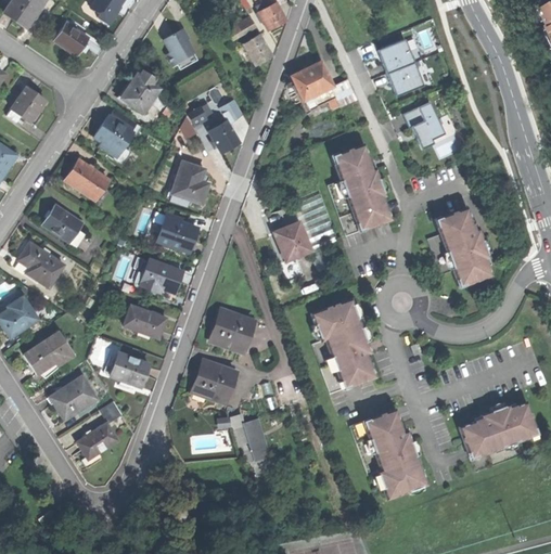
[(16,18),(27,26),(34,17),(40,8),(45,0),(13,0),(5,12),(16,18)]
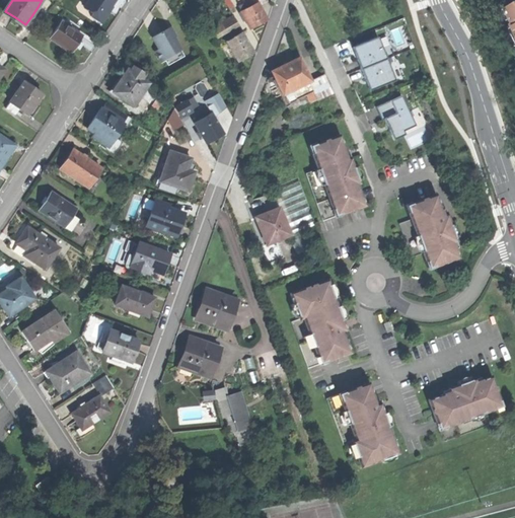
[(90,0),(85,11),(107,22),(119,0),(90,0)]
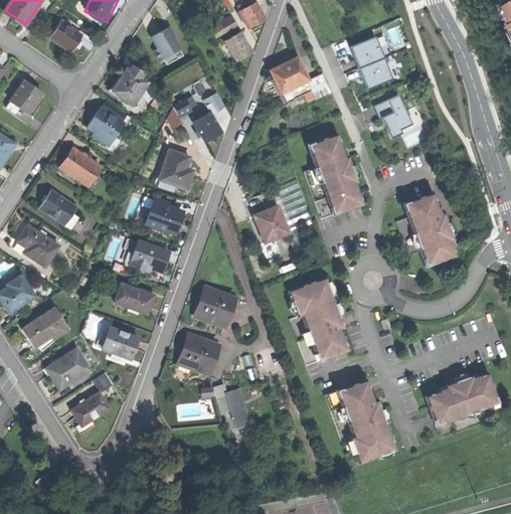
[(239,11),(249,29),(259,24),(267,20),(258,2),(247,7),(239,11)]
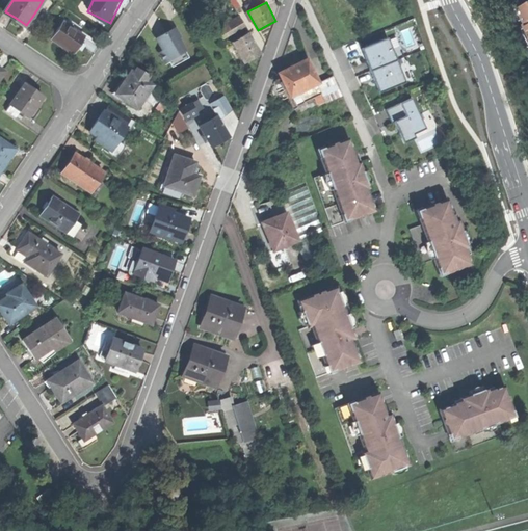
[(42,9),(38,7),(32,17),(35,18),(42,9)]
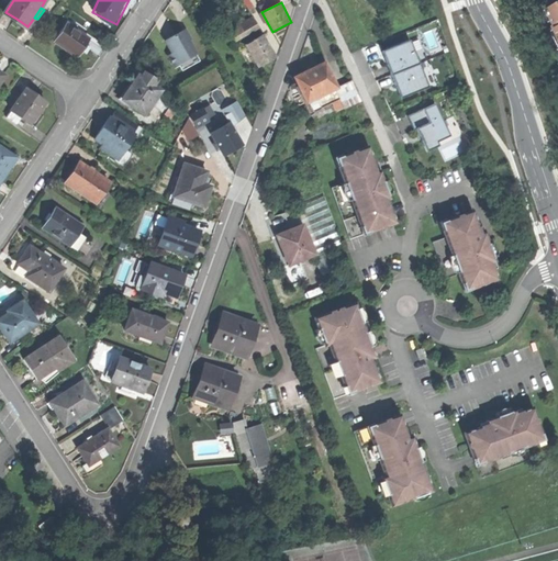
[(225,25),(234,40),(258,25),(253,18),(237,26),(234,20),(225,25)]
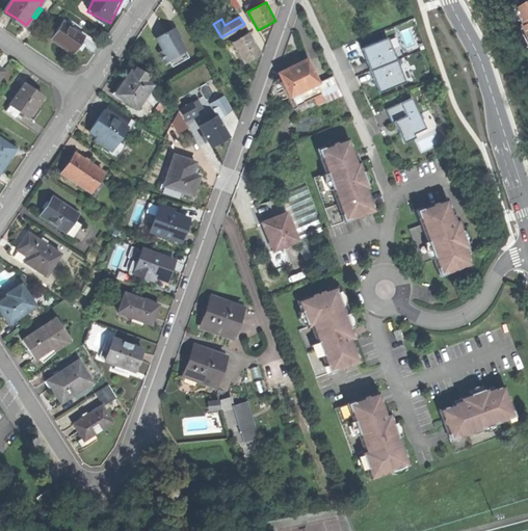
[(63,22),(52,38),(64,47),(74,53),(80,45),(82,42),(85,36),(63,22)]
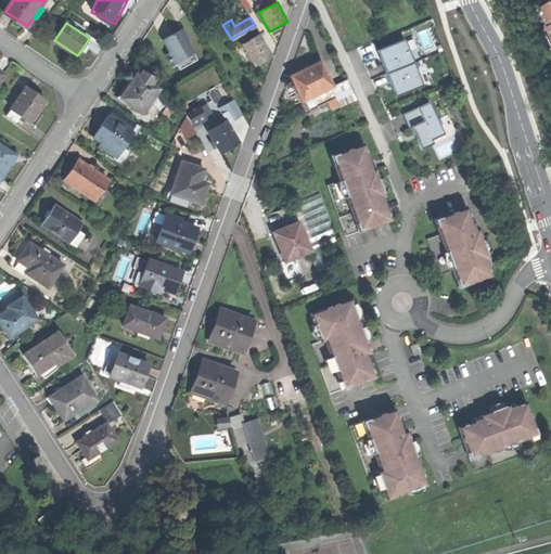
[(166,55),(173,66),(177,63),(194,53),(181,30),(173,36),(164,41),(170,53),(166,55)]
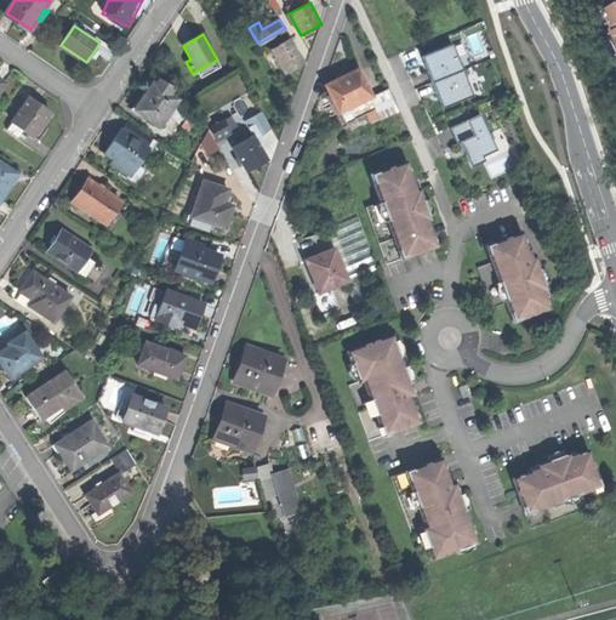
[(273,50),(286,74),(296,69),(306,63),(291,39),(273,50)]
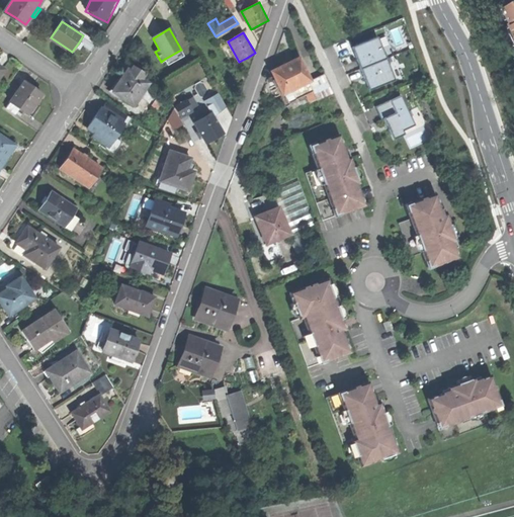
[(378,34),(352,44),(356,54),(360,63),(387,53),(378,34)]
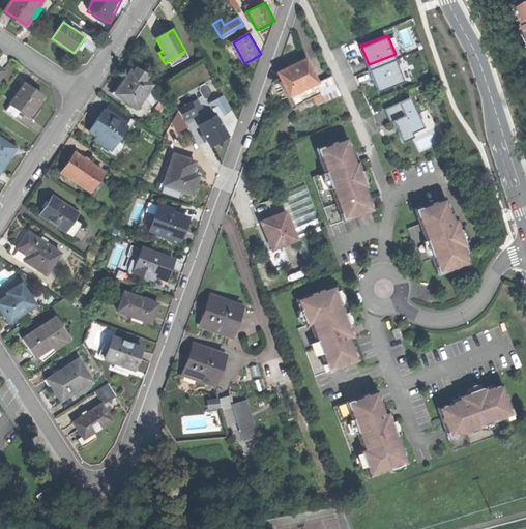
[(82,47),(80,45),(74,53),(64,47),(63,49),(75,57),(82,47)]
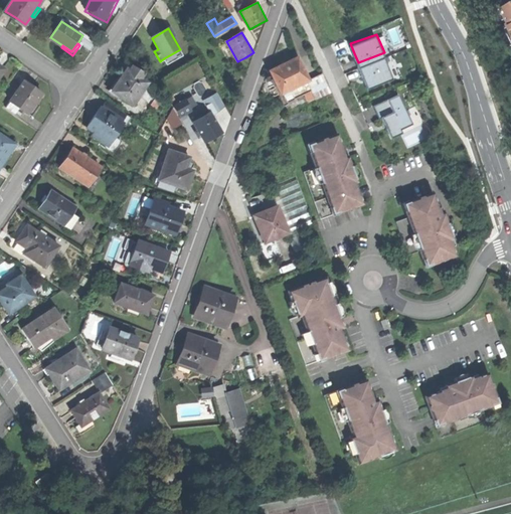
[(184,56),(180,49),(164,58),(168,65),(184,56)]
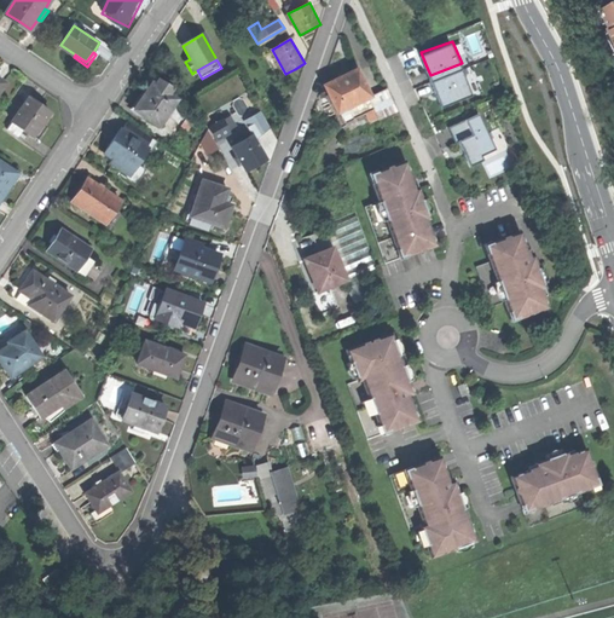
[(464,67),(430,80),(434,88),(441,104),(449,108),(476,97),(464,67)]
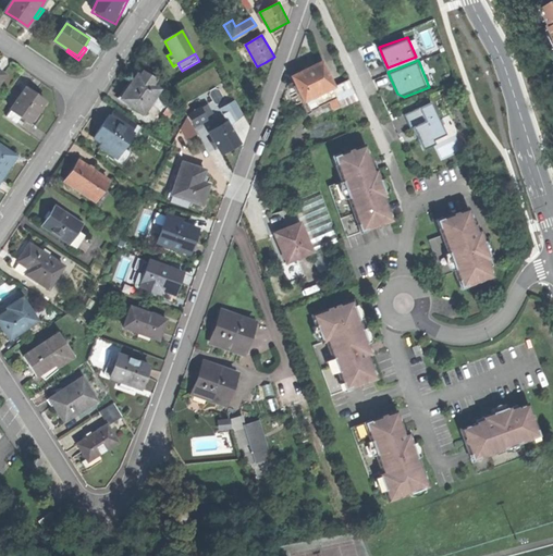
[(305,101),(309,111),(331,100),(336,98),(331,88),(332,87),(320,63),(306,71),(291,77),(303,102),(305,101)]
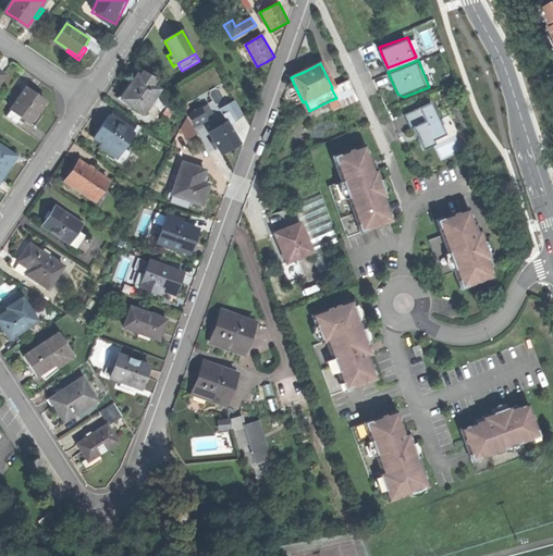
[(127,103),(145,114),(151,104),(152,103),(160,90),(154,86),(156,83),(155,79),(143,72),(139,77),(137,75),(133,82),(131,85),(122,99),(127,103)]
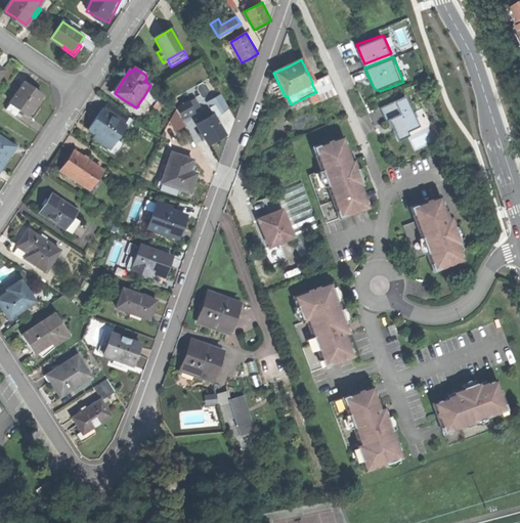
[(328,75),(312,82),(311,83),(316,92),(311,94),(315,103),(337,93),(328,75)]
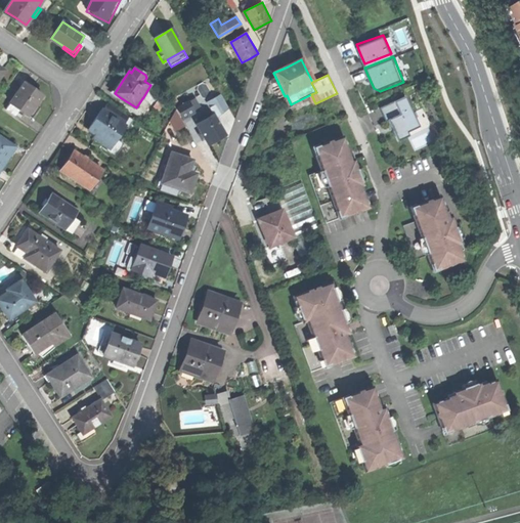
[(121,78),(112,92),(115,93),(123,80),(121,78)]
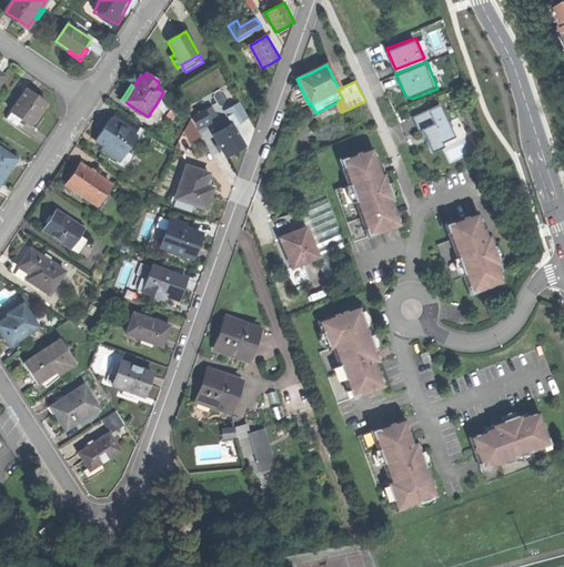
[(23,119),(32,125),(39,115),(47,103),(27,90),(12,112),(23,119)]
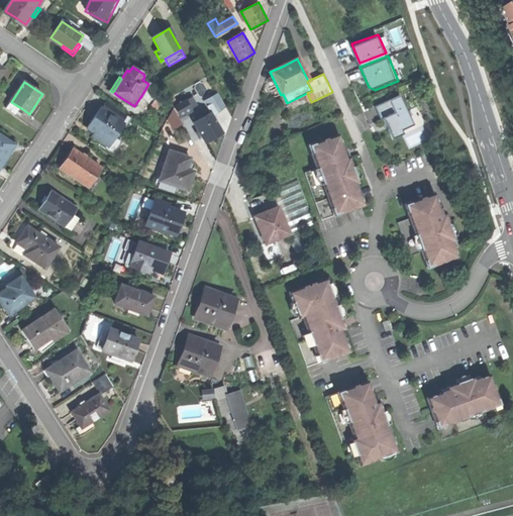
[(148,84),(141,96),(151,102),(156,96),(148,84)]
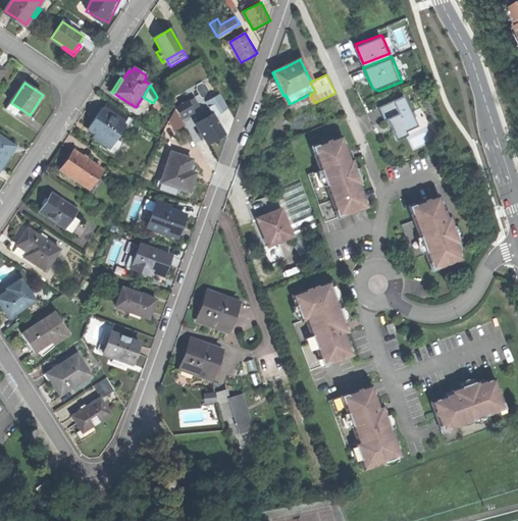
[(189,96),(191,101),(198,97),(196,93),(189,96)]
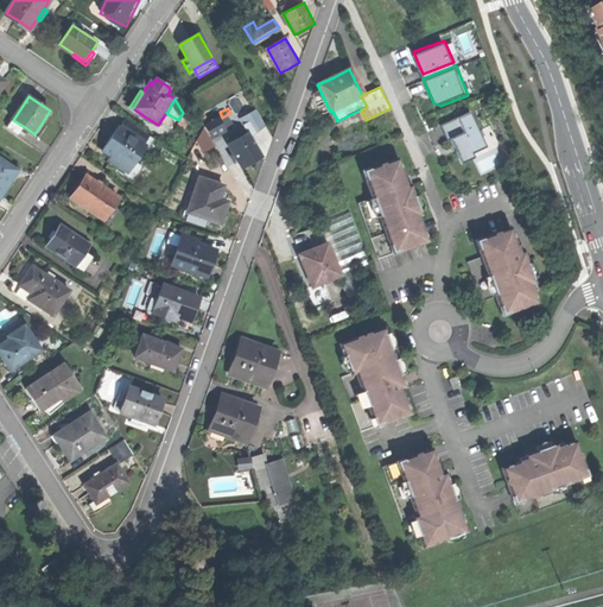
[(205,126),(210,137),(242,119),(236,109),(230,113),(222,118),(205,126)]
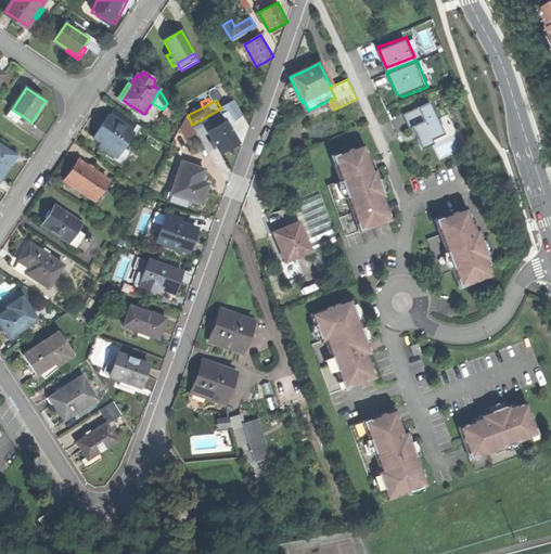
[(239,100),(226,107),(233,119),(245,113),(239,100)]
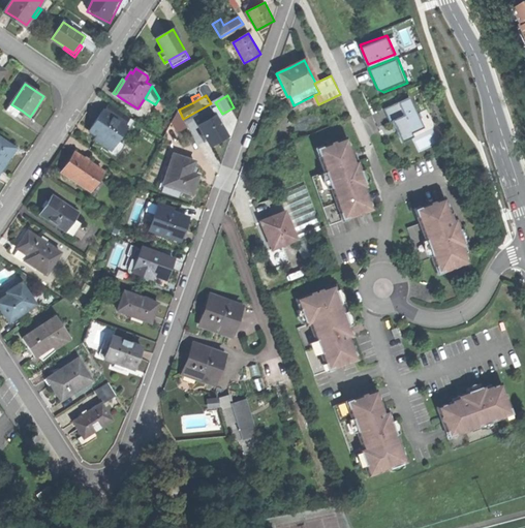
[(413,95),(384,105),(392,120),(402,143),(429,131),(413,95)]
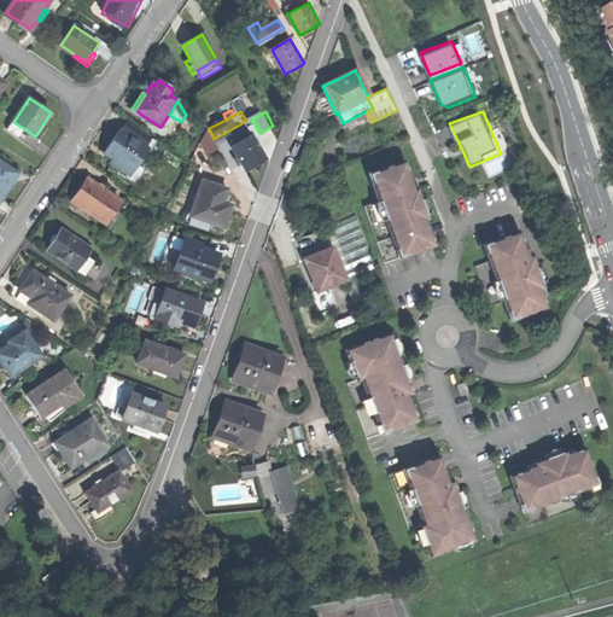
[(180,124),(181,122),(169,115),(168,116),(180,124)]
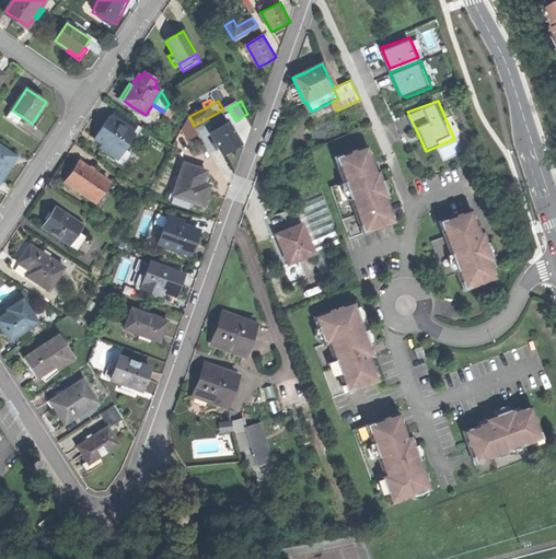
[(18,125),(23,117),(12,111),(7,117),(18,125)]
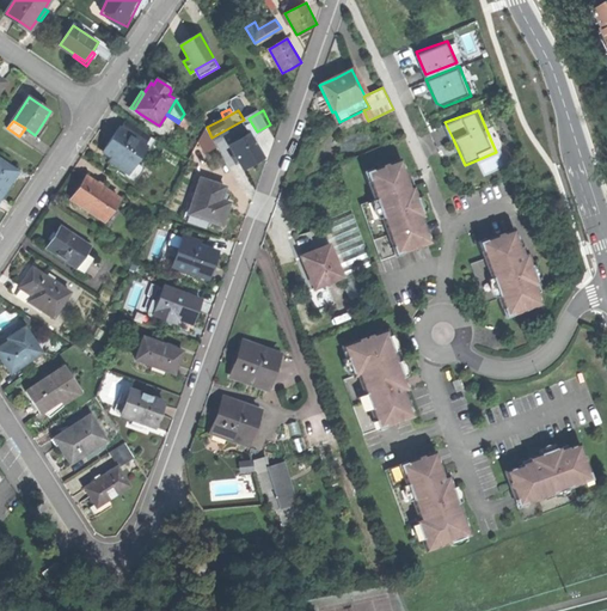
[(111,141),(104,152),(114,159),(111,163),(129,173),(136,163),(146,147),(120,129),(111,141)]
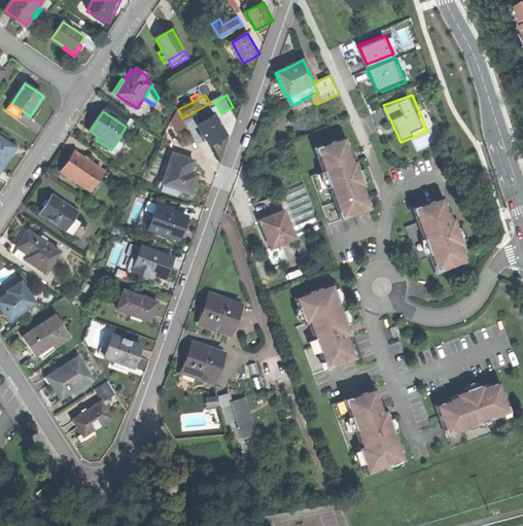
[(206,137),(210,146),(219,141),(228,137),(216,115),(210,118),(202,124),(199,125),(203,133),(206,137)]
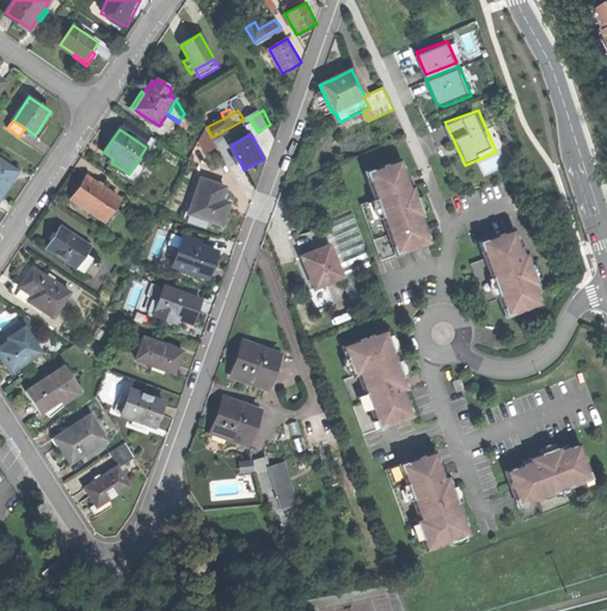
[(0,199),(7,188),(19,171),(6,163),(0,158),(0,199)]
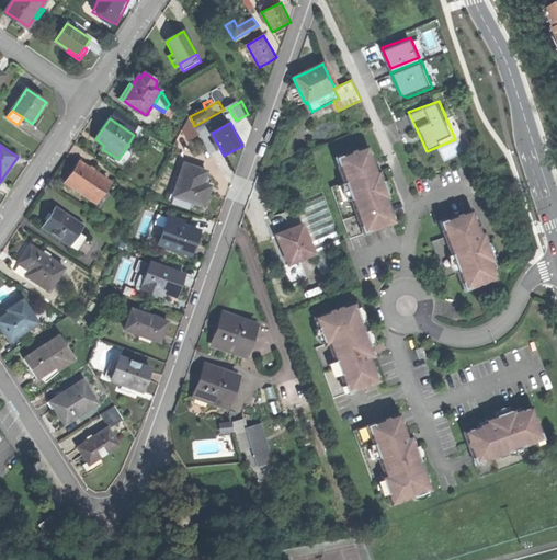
[(331,186),(349,238),(371,230),(394,221),(386,198),(388,197),(378,169),(375,170),(366,146),(334,158),(343,182),(331,186)]
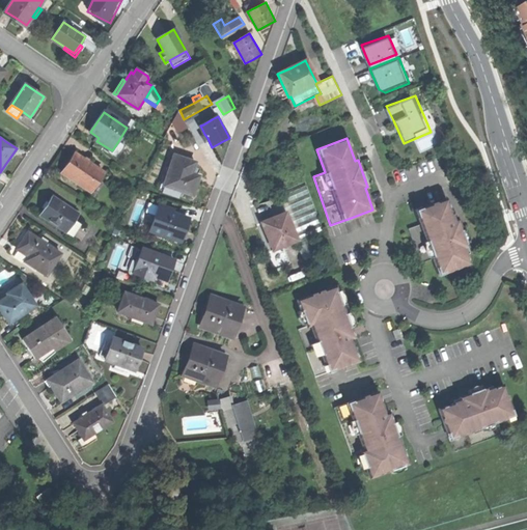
[(123,144),(118,141),(112,150),(110,154),(115,158),(123,144)]
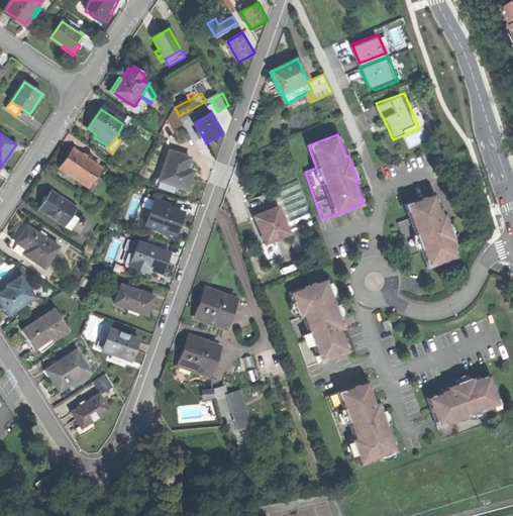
[(289,235),(290,236),(304,230),(315,225),(284,141),(274,146),(266,185),(277,209),(289,235)]
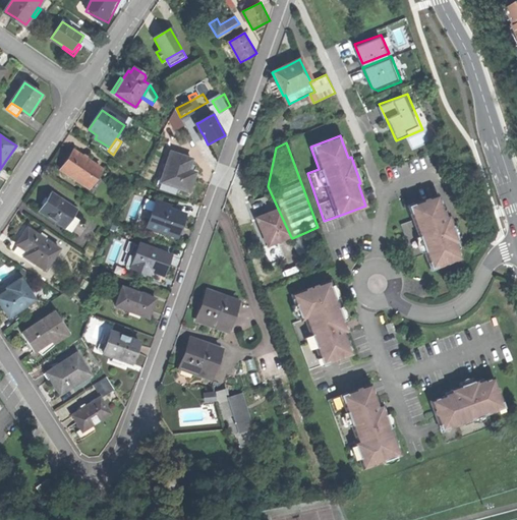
[(62,170),(91,189),(103,170),(74,152),(68,162),(62,170)]
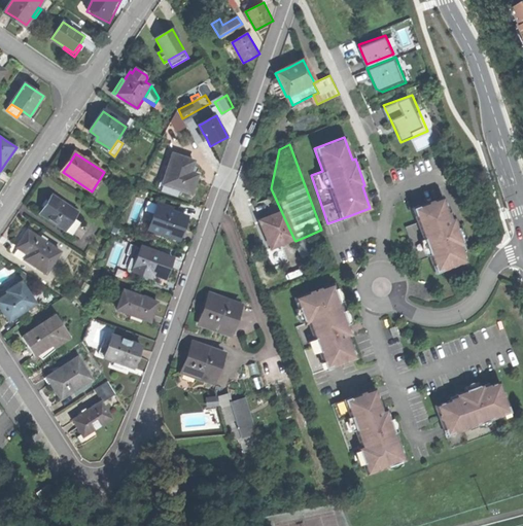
[(180,190),(192,195),(195,184),(199,174),(192,172),(195,162),(174,154),(165,181),(163,184),(180,190)]
